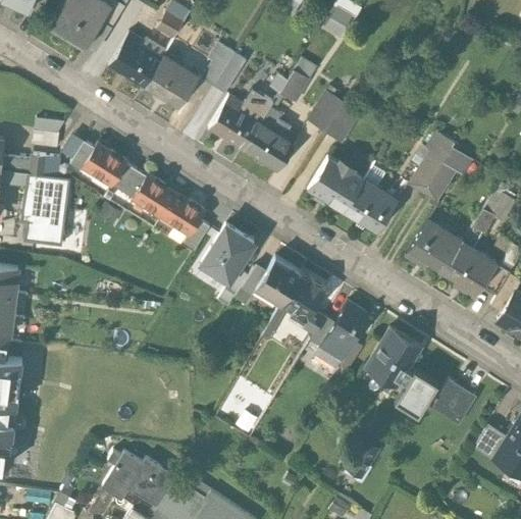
[(6,0),(28,9),(30,4),(31,0),(6,0)]
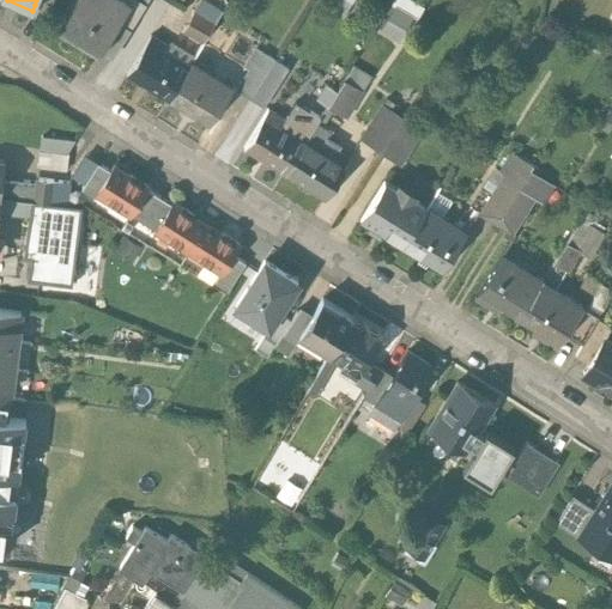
[(52,13),(56,0),(36,0),(35,5),(52,13)]
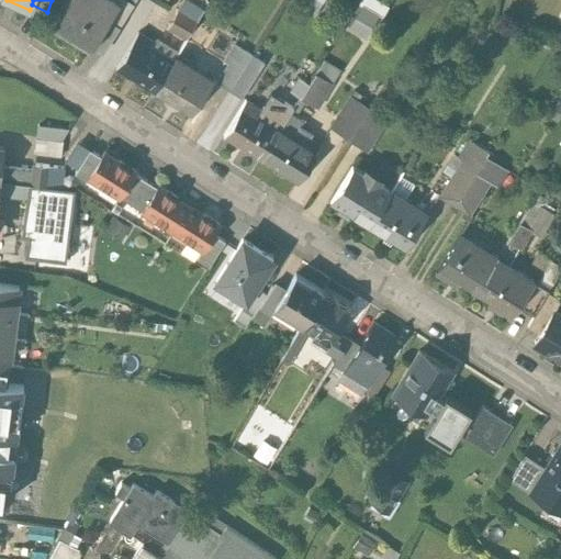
[(119,4),(111,0),(71,0),(53,30),(88,52),(90,48),(119,4)]
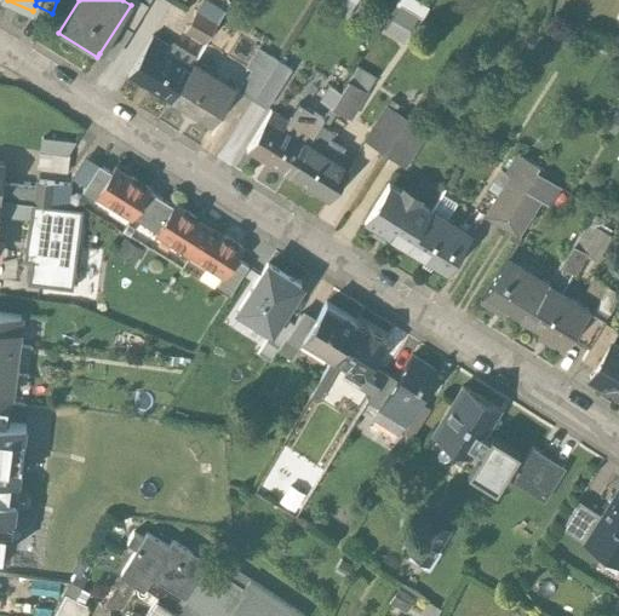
[(204,0),(199,0),(193,11),(215,24),(223,11),(204,0)]
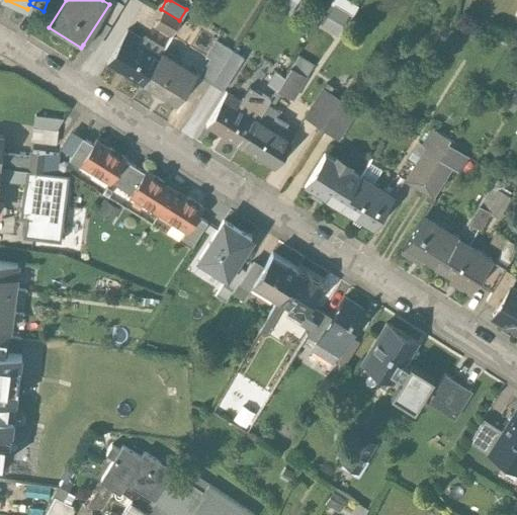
[(297,1),(295,0),(284,0),(282,5),(292,11),(297,1)]
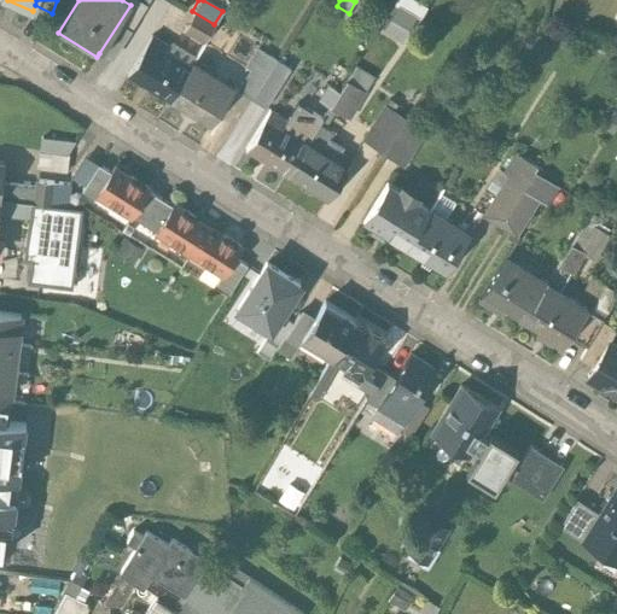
[(400,0),(397,4),(400,5),(415,15),(421,17),(428,7),(414,0),(400,0)]
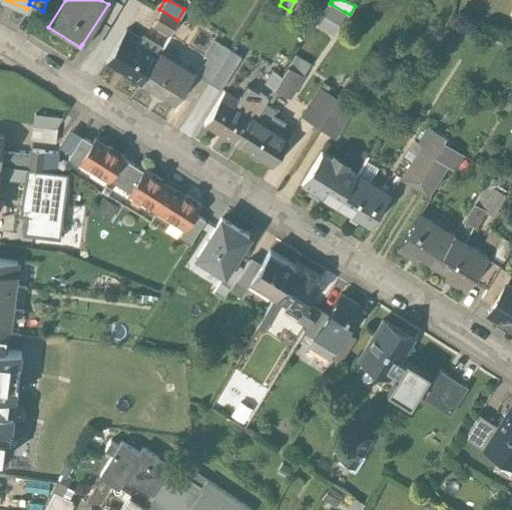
[(109,1),(108,4),(82,44),(94,52),(121,9),(109,1)]
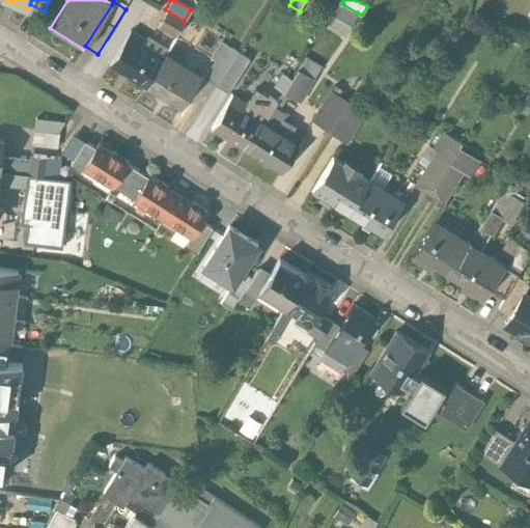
[(357,12),(343,4),(332,25),(344,33),(357,12)]
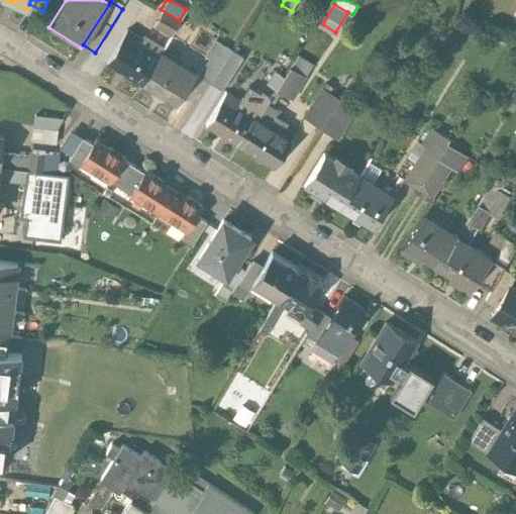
[(161,9),(150,26),(169,36),(179,20),(161,9)]
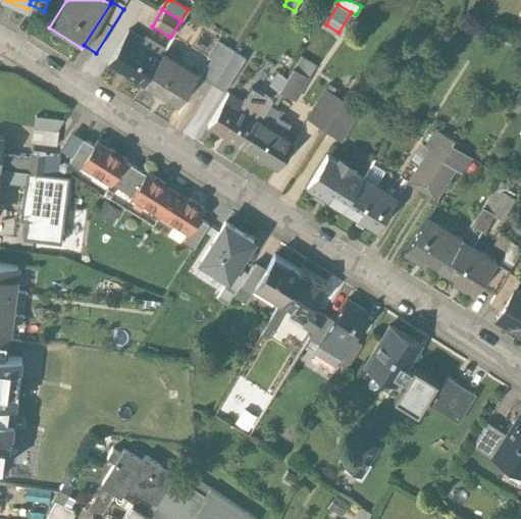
[(145,89),(165,55),(132,34),(111,67),(145,89)]
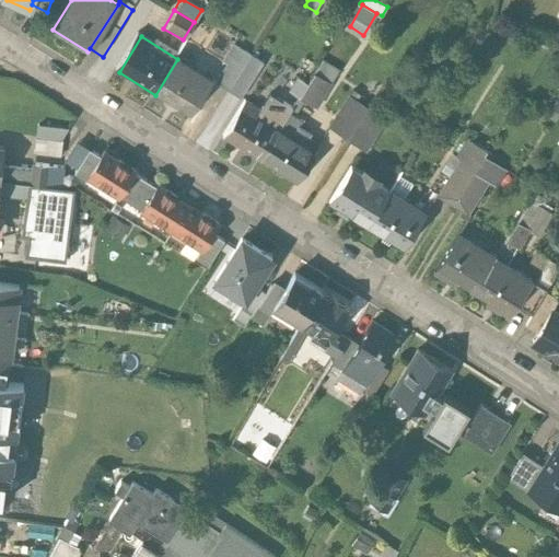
[(230,92),(252,57),(234,46),(222,65),(228,68),(218,84),(230,92)]
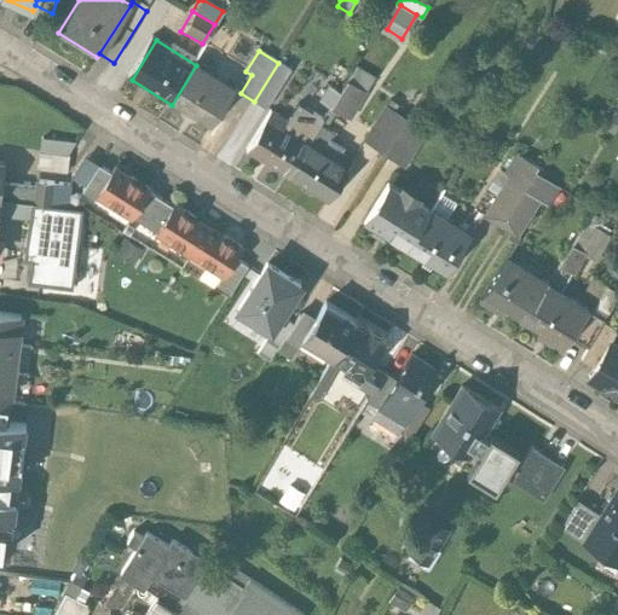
[(254,102),(269,111),(293,73),(278,63),(254,102)]
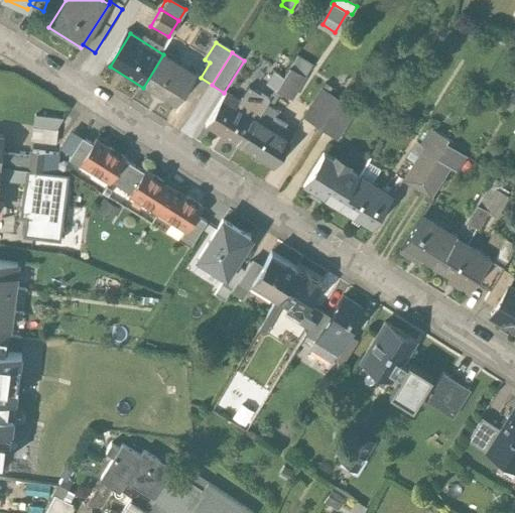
[(196,74),(163,54),(143,88),(174,107),(196,74)]
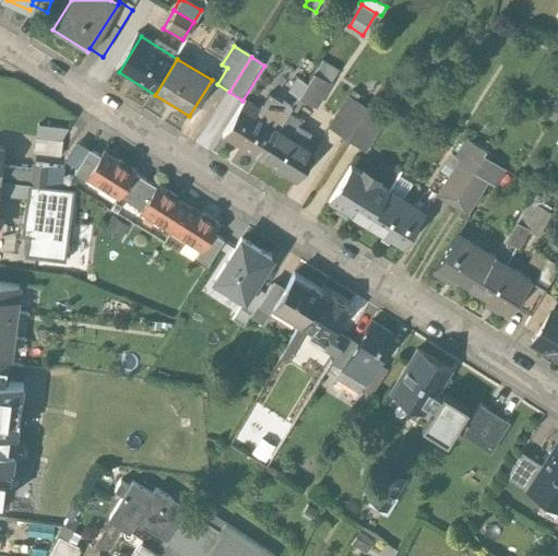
[(307,86),(299,98),(315,108),(336,71),(321,61),(307,86)]
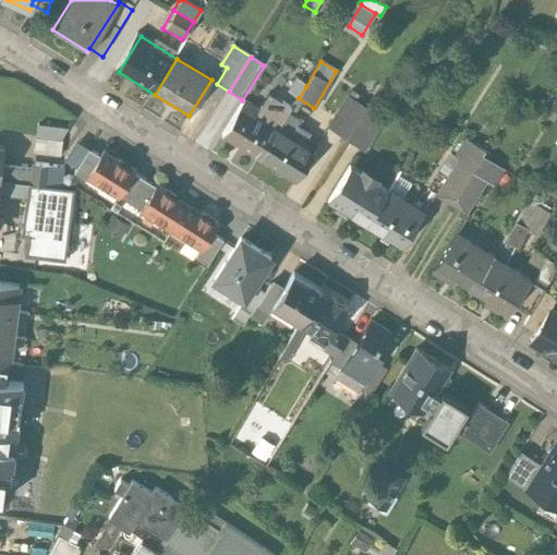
[(299,98),(306,86),(297,81),(290,93),(299,98)]
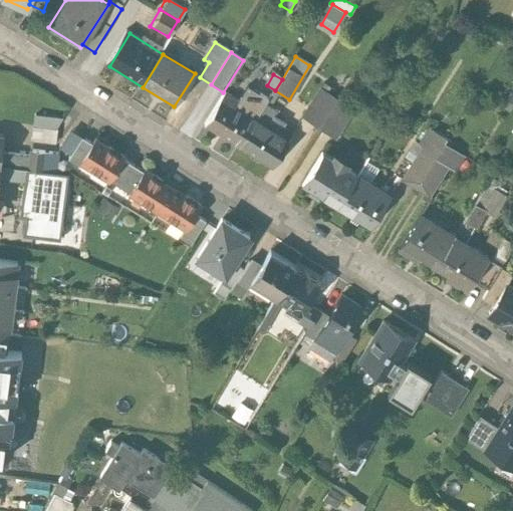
[(248,87),(240,100),(235,107),(255,120),(265,104),(268,100),(248,87)]
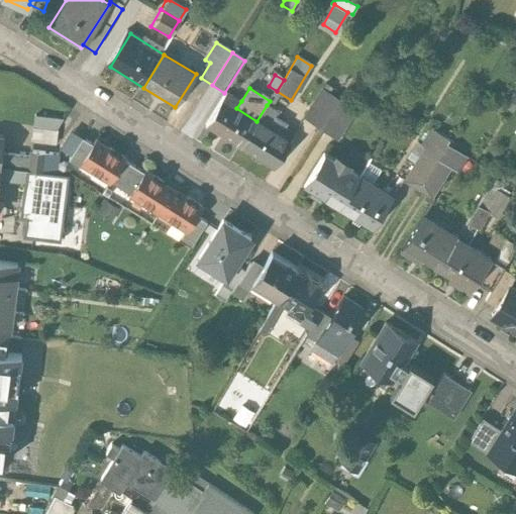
[(339,102),(323,92),(306,119),(322,129),(339,102)]
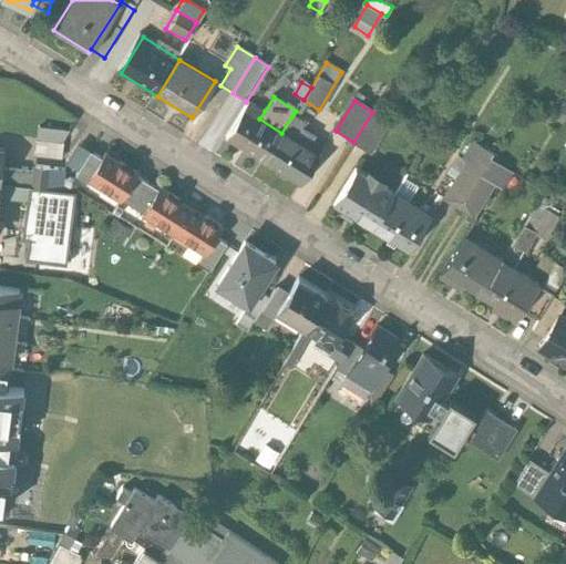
[(281,133),(259,119),(265,111),(251,103),(227,142),(263,164),(281,133)]
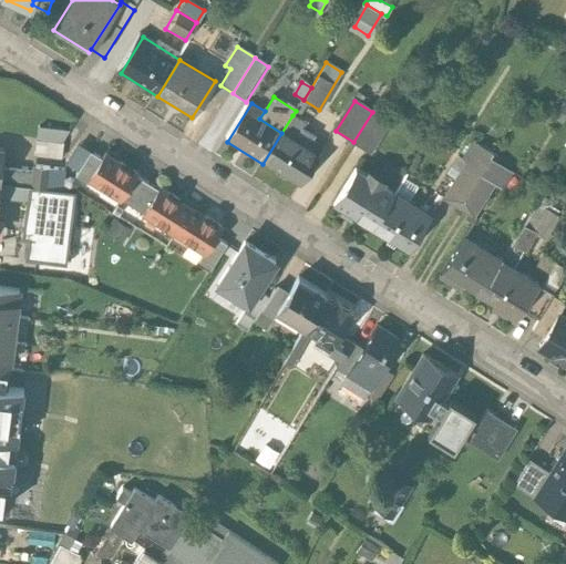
[(390,123),(372,112),(353,142),(371,154),(390,123)]
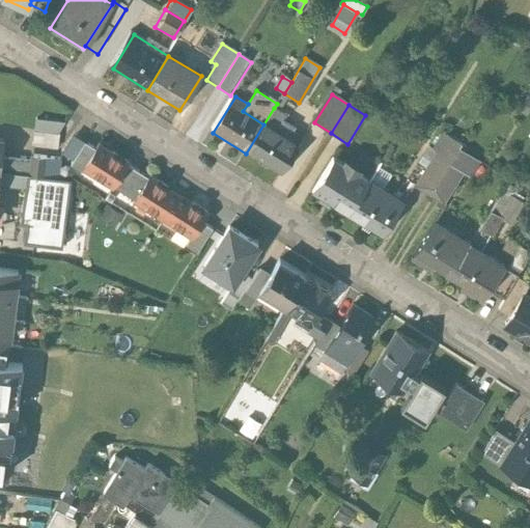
[(286,116),(274,108),(263,124),(246,154),(280,174),(302,140),(293,134),(296,130),(283,121),(286,116)]
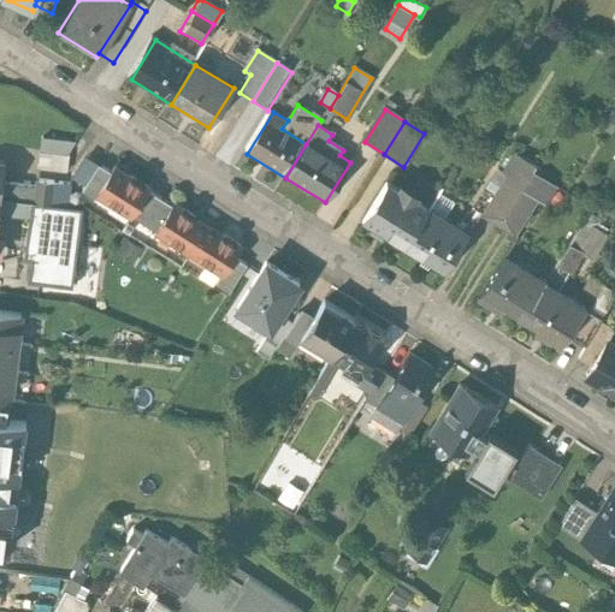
[(42,153),(41,155),(69,159),(75,144),(43,141),(42,153)]
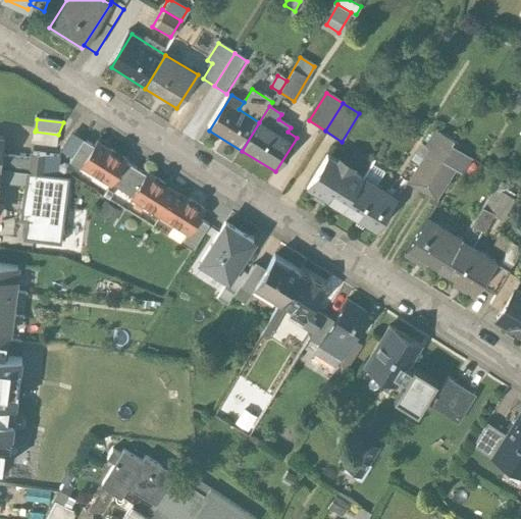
[(424,149),(427,151),(399,197),(399,198),(401,204),(411,210),(422,194),(435,202),(455,171),(463,176),(473,160),(454,148),(456,144),(435,131),(424,149)]
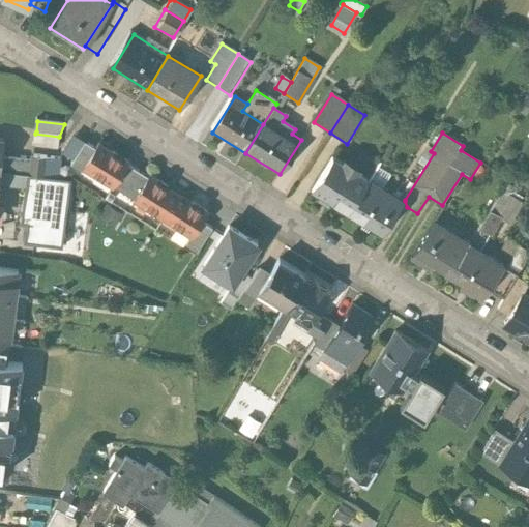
[(59,137),(35,134),(34,147),(57,150),(59,137)]
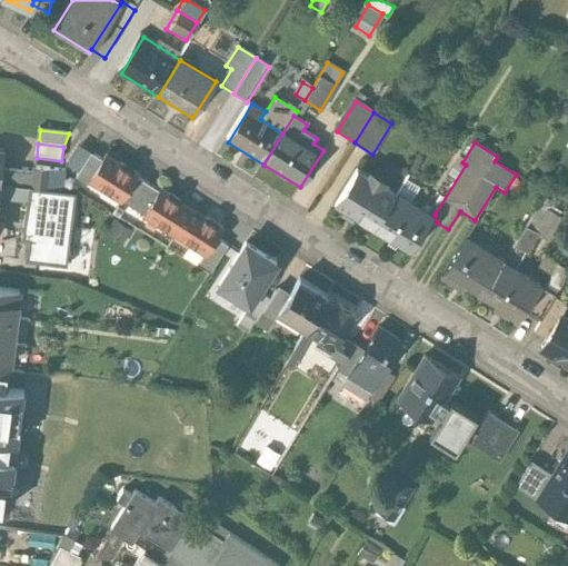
[(80,176),(92,157),(81,149),(69,168),(80,176)]
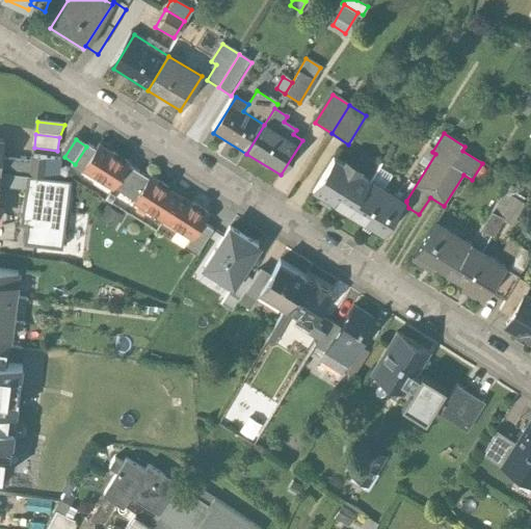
[(0,173),(29,177),(30,162),(1,159),(2,142),(0,141),(0,173)]
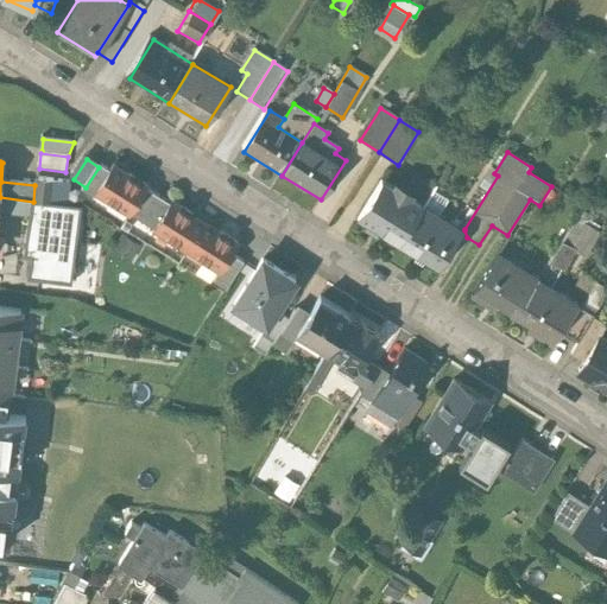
[(151,188),(115,165),(111,175),(95,198),(130,221),(149,191),(151,188)]
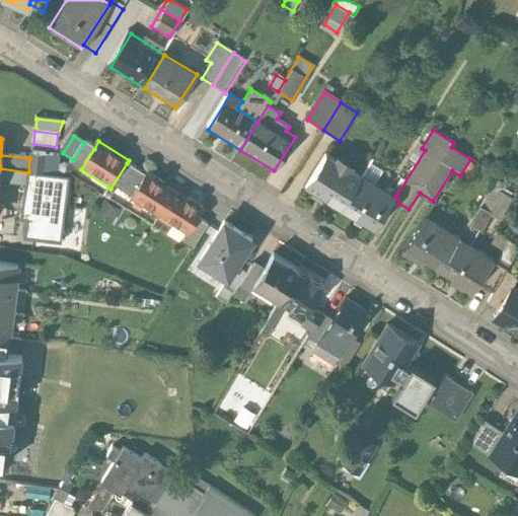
[(71,163),(81,169),(94,149),(84,143),(73,160),(71,163)]
